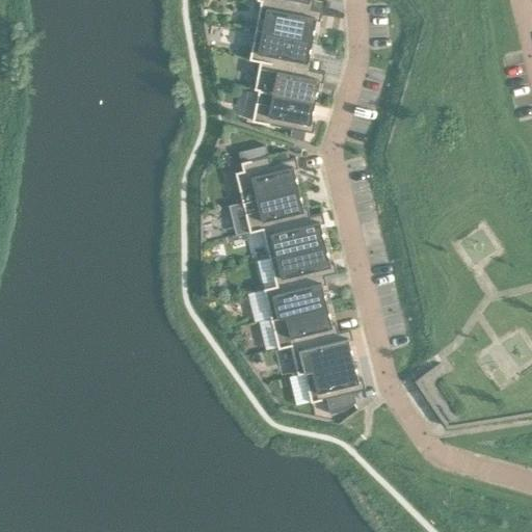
[(248,27),(311,40),(315,20),(319,20),(321,10),(266,0),(260,0),(255,26),(248,24),(248,27)]
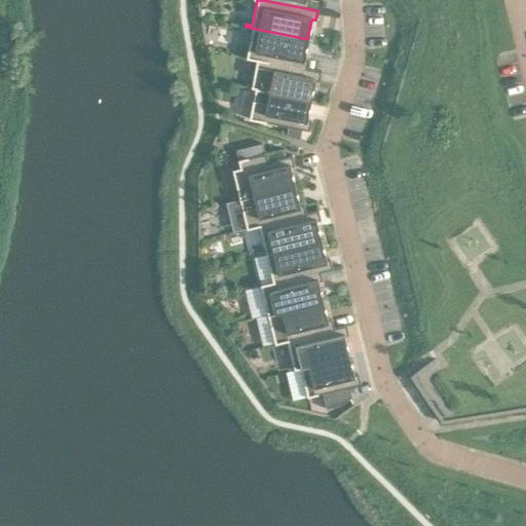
[(263,0),(317,10),(317,9),(308,7),(308,0),(263,0)]
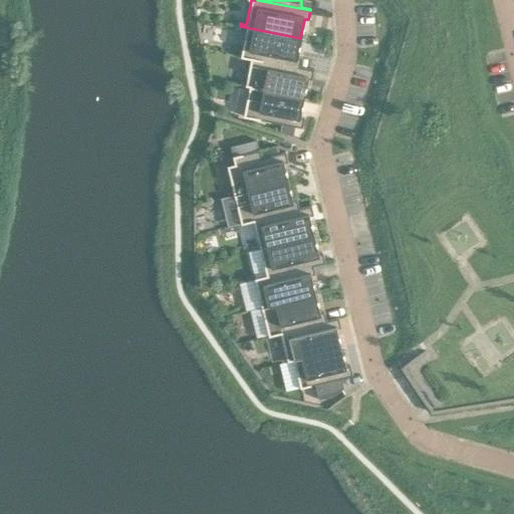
[(313,68),(299,66),(301,58),(297,57),(300,38),(240,26),(240,28),(245,29),(240,55),(313,69),(313,68)]
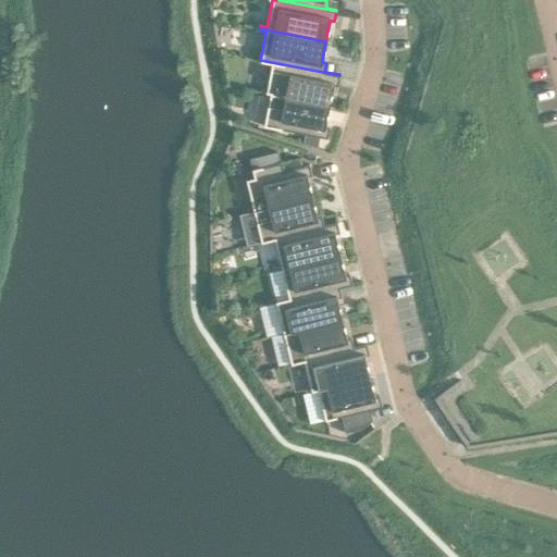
[(260,60),(260,61),(282,65),(276,91),(270,90),(270,93),(263,91),(263,93),(327,106),(329,106),(333,85),(337,86),(339,75),(260,60)]
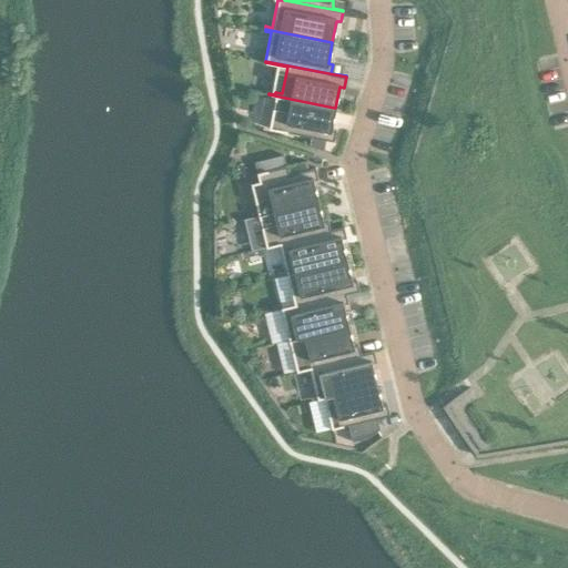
[(335,108),(334,108),(269,94),(267,97),(274,98),(269,129),(333,141),(335,130),(331,129),(335,108)]
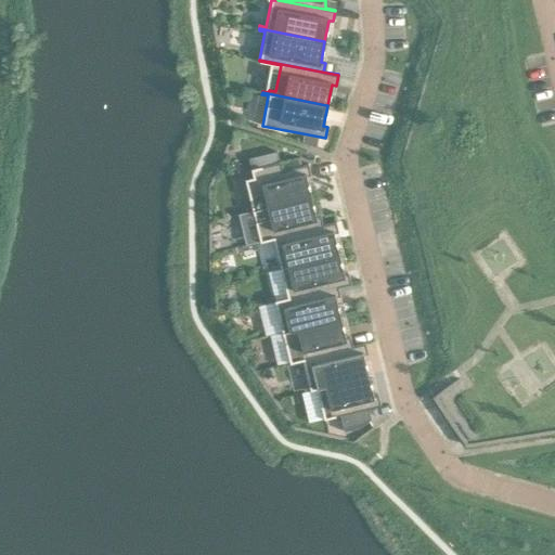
[(253,177),(245,179),(253,210),(309,196),(305,176),(310,175),(308,163),(281,169),(280,160),(250,168),(253,177)]
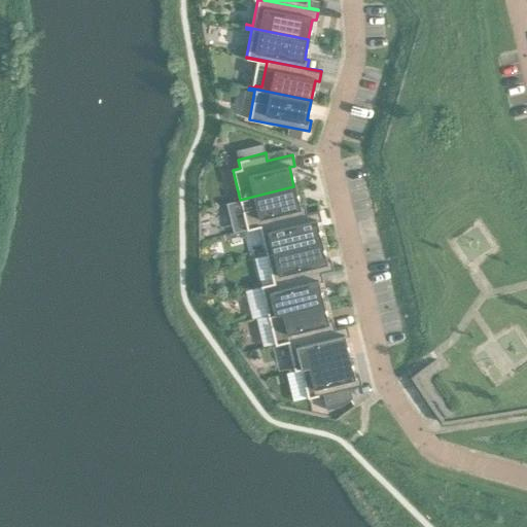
[(299,205),(293,186),(240,200),(246,227),(318,210),(318,209),(306,212),(304,204),(299,205)]
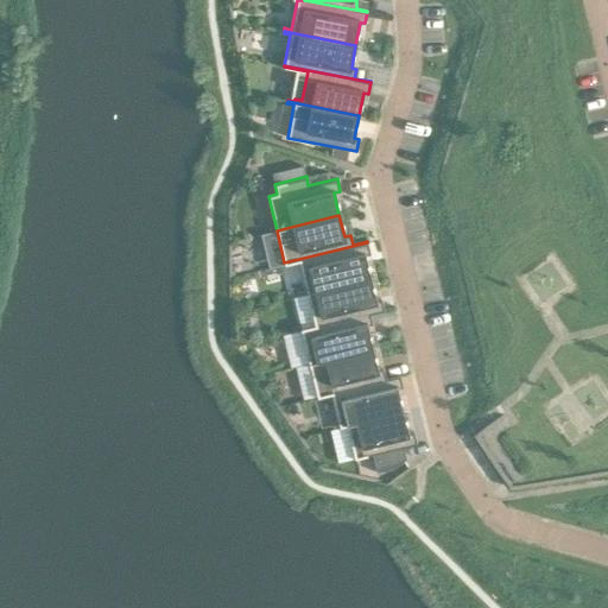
[(371,254),(367,242),(284,263),(285,264),(299,261),(306,292),(369,278),(363,255),(371,254)]
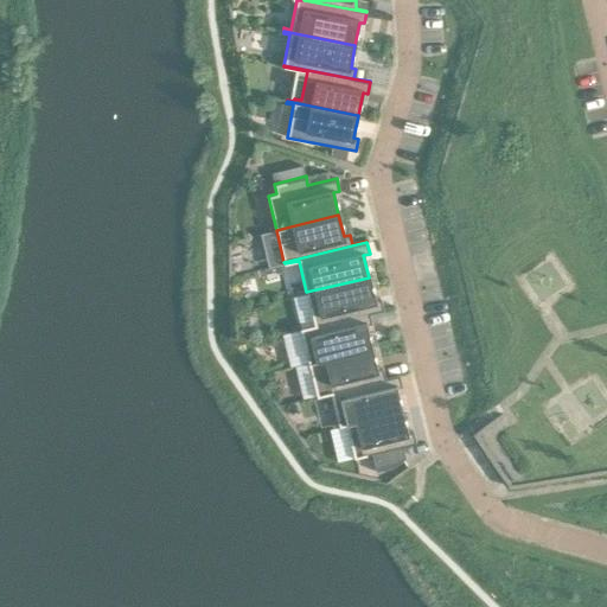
[(369,278),(306,292),(314,324),(300,327),(300,328),(383,308),(381,298),(374,300),(369,278)]
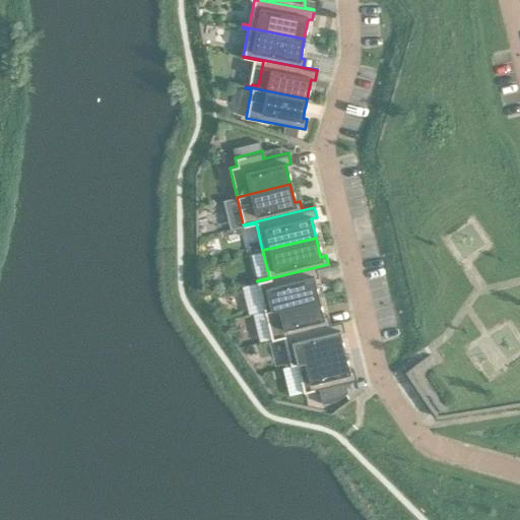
[(328,265),(328,264),(257,281),(264,310),(318,298),(313,278),(318,276),(316,268),(328,265)]
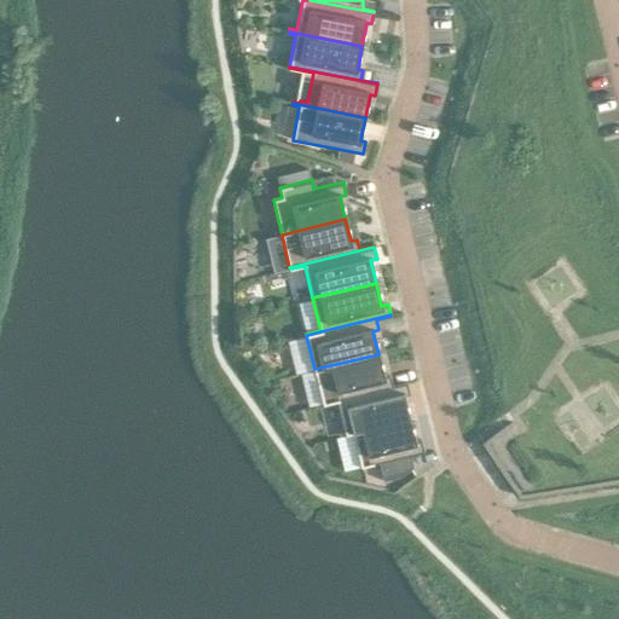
[(383,376),(379,354),(314,369),(323,403),(408,382),(406,381),(393,385),(391,375),(383,376)]
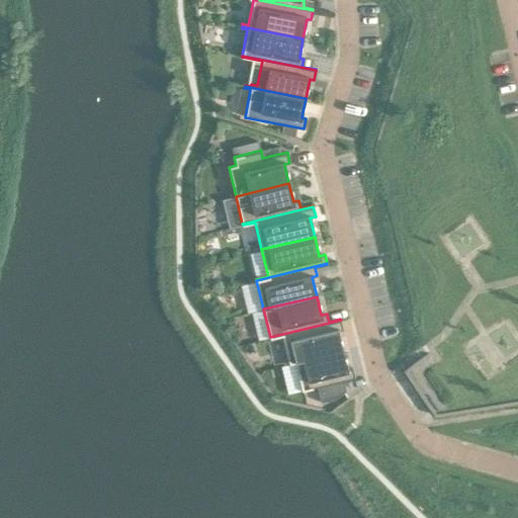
[(289,362),(342,350),(337,331),(343,329),(341,320),(270,337),(270,338),(282,335),(289,362)]
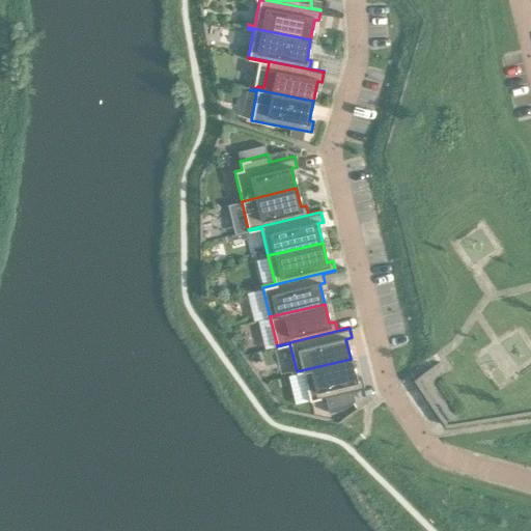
[(364,387),(361,376),(356,378),(351,359),(297,371),(297,372),(303,371),(310,400),(325,396),(352,390),(364,387)]
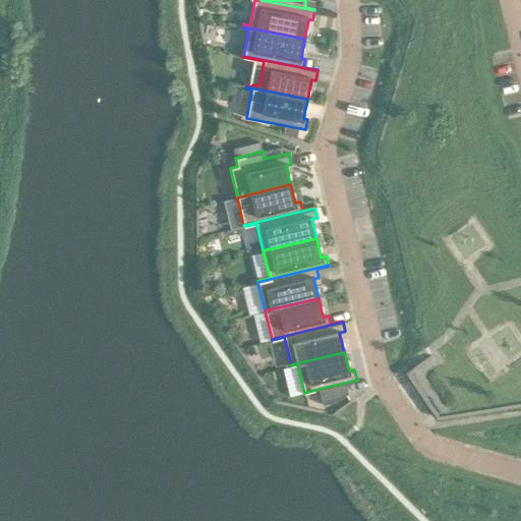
[(345,383),(319,389),(323,404),(336,401),(348,393),(345,383)]
